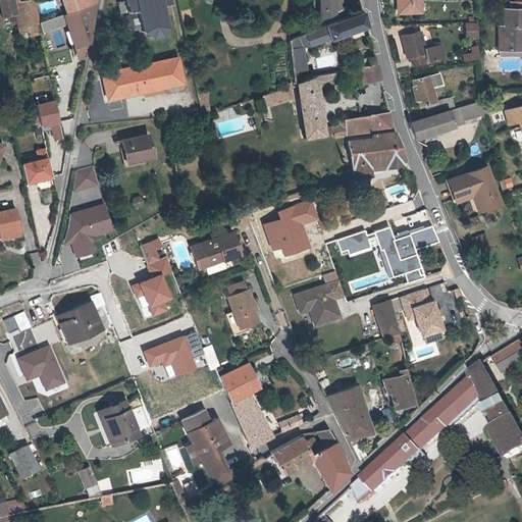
[(15,10),(12,0),(0,0),(0,5),(1,13),(15,10)]
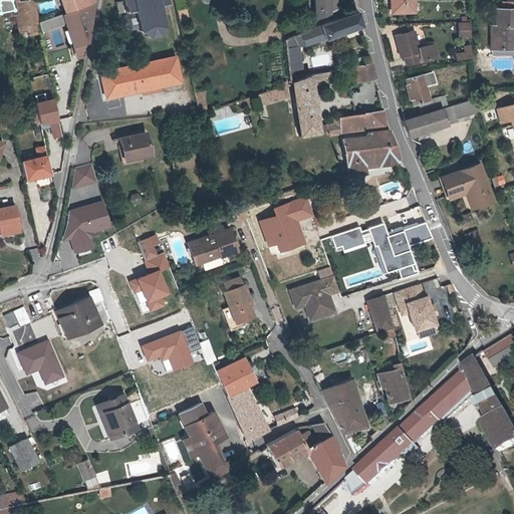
[(12,0),(15,10),(20,31),(29,29),(30,34),(40,32),(33,0),(20,0),(19,0),(12,0)]
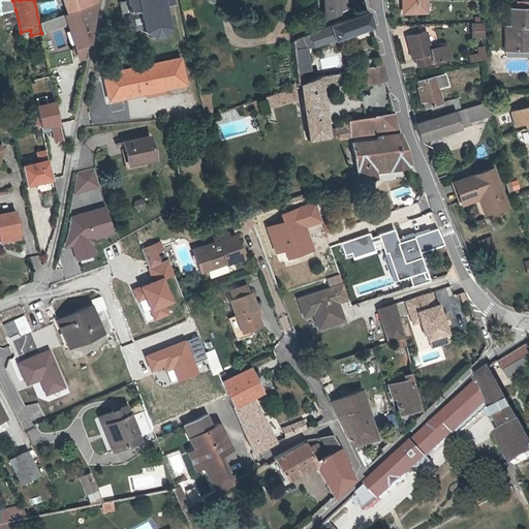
[(63,0),(67,12),(97,3),(97,0),(63,0)]
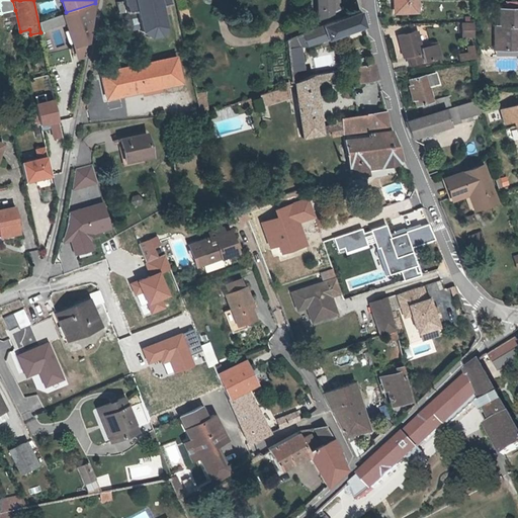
[(121,0),(116,2),(118,12),(116,12),(118,20),(124,19),(126,25),(130,28),(139,27),(139,30),(148,35),(158,33),(163,23),(161,14),(170,12),(168,4),(169,3),(167,0),(121,0)]
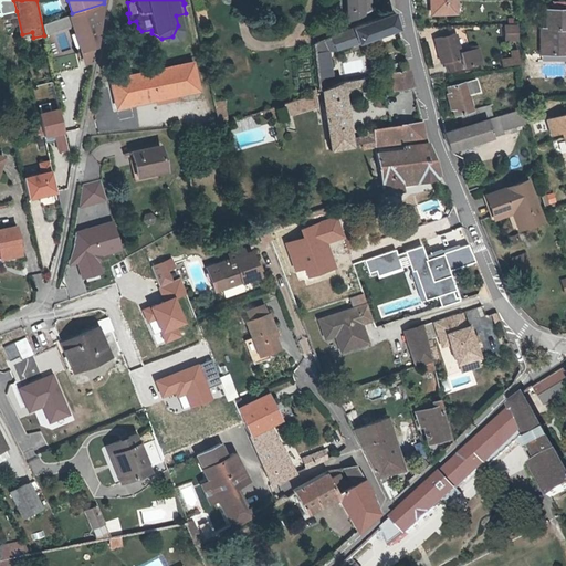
[(346,0),(348,19),(370,10),(369,0),(346,0)]
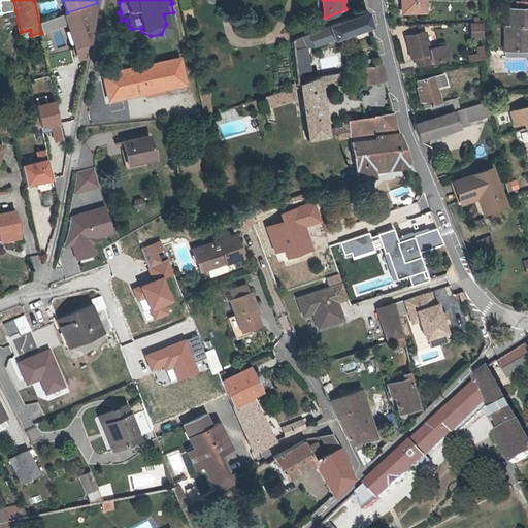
[(403,0),(404,11),(424,10),(424,3),(426,3),(426,0),(403,0)]
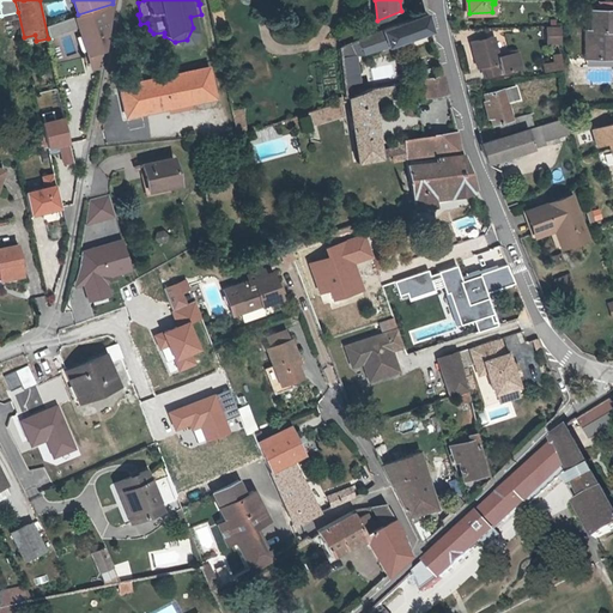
[(113,4),(78,14),(73,16),(91,70),(98,70),(113,4)]
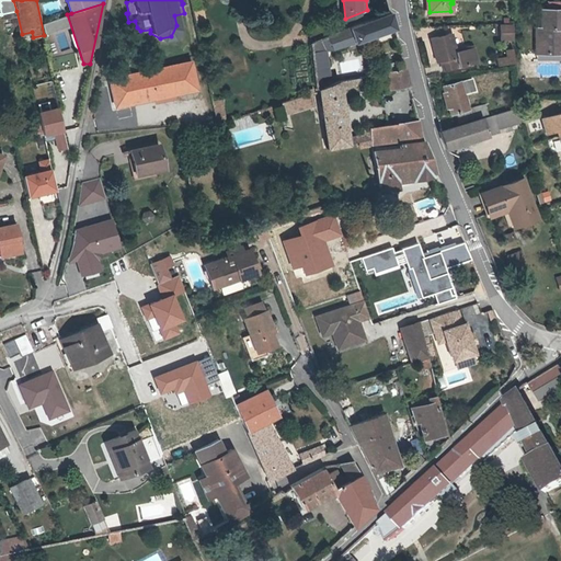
[(206,22),(204,8),(193,11),(196,24),(206,22)]
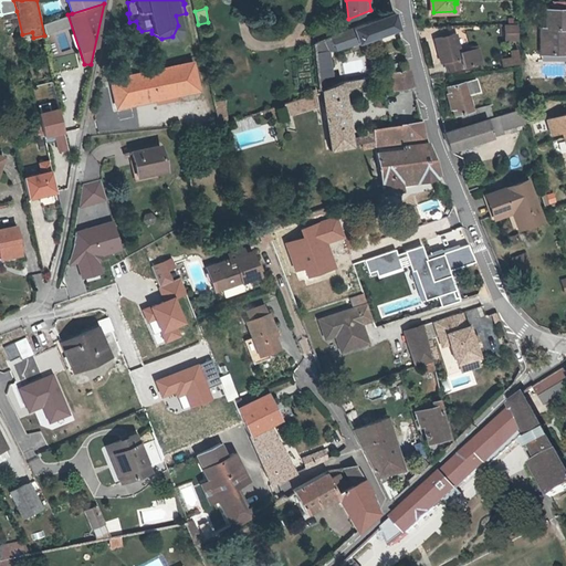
[(548,54),(563,55),(565,54),(565,45),(565,10),(547,11),(546,29),(541,29),(541,54),(548,54)]
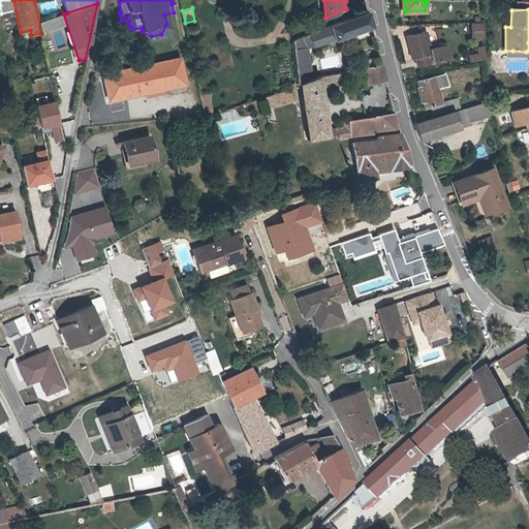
[(293,38),(298,71),(302,71),(311,69),(307,47),(335,38),(372,25),(369,10),(293,38)]
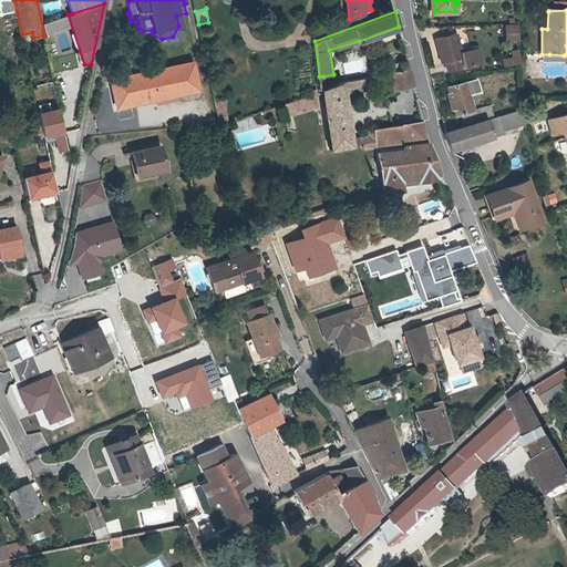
[(508,38),(519,38),(518,23),(507,23),(508,38)]
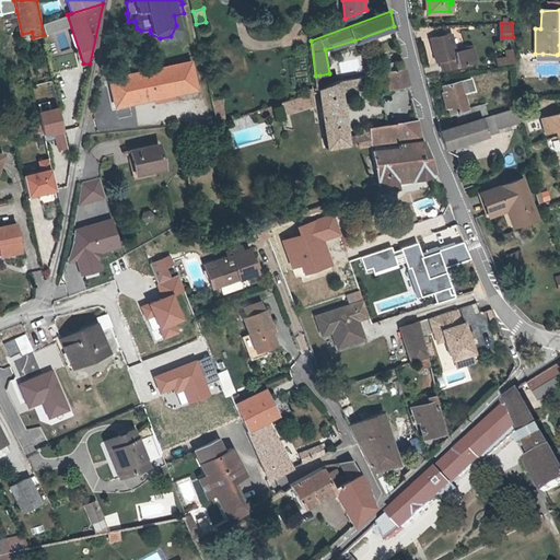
[(431,38),(438,60),(441,60),(443,70),(457,66),(458,67),(479,61),(476,46),(456,51),(452,33),(445,35),(445,33),(439,34),(439,36),(431,38)]
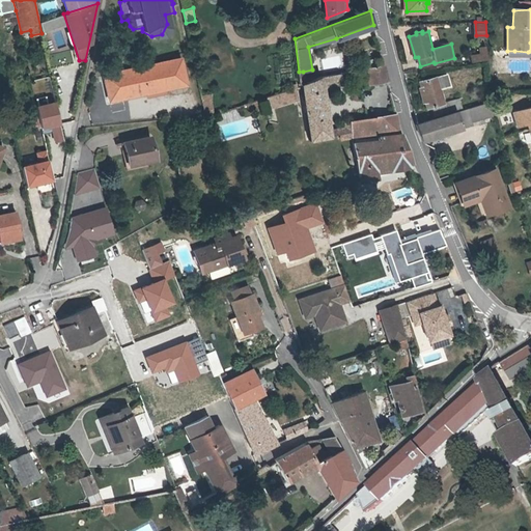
[(470,61),(487,60),(486,45),(478,46),(478,53),(470,53),(470,61)]
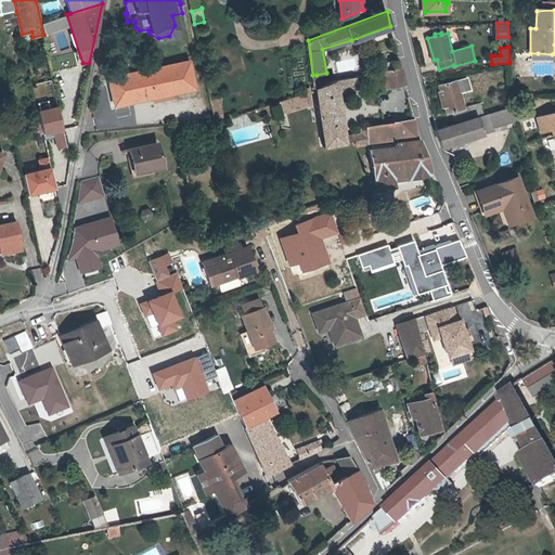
[(387,69),(401,67),(399,60),(386,62),(387,69)]
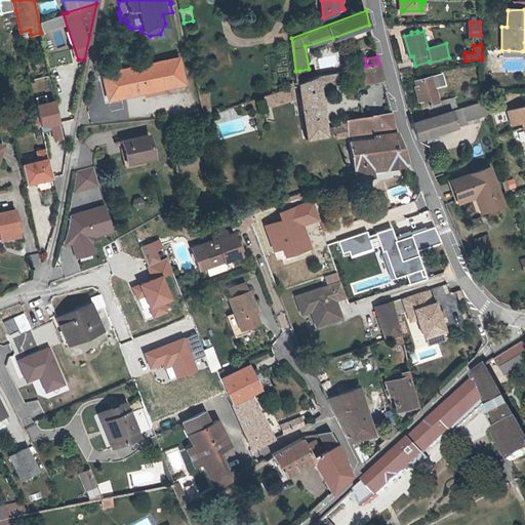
[(185,82),(179,57),(103,74),(109,99),(185,82)]
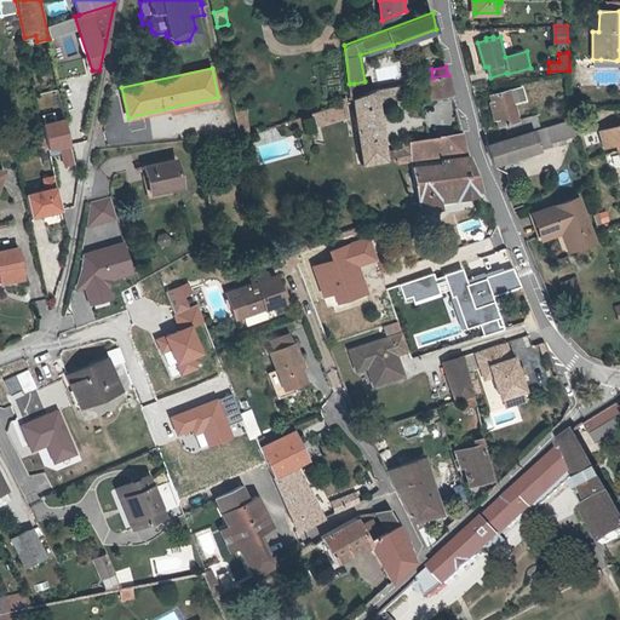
[(448,75),(432,78),(429,79),(431,97),(452,92),(448,75)]
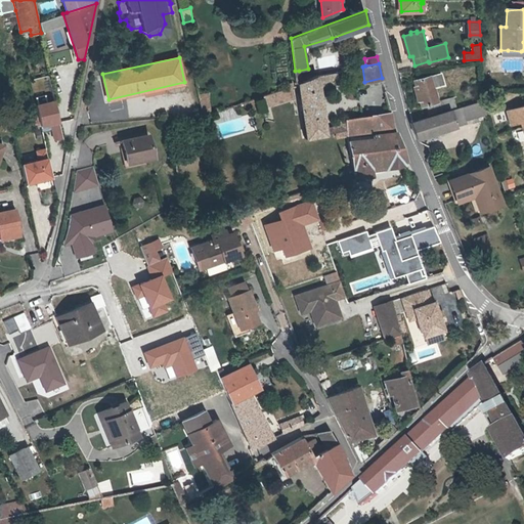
[(337,72),(317,76),(318,86),(338,82),(337,77),(337,72)]
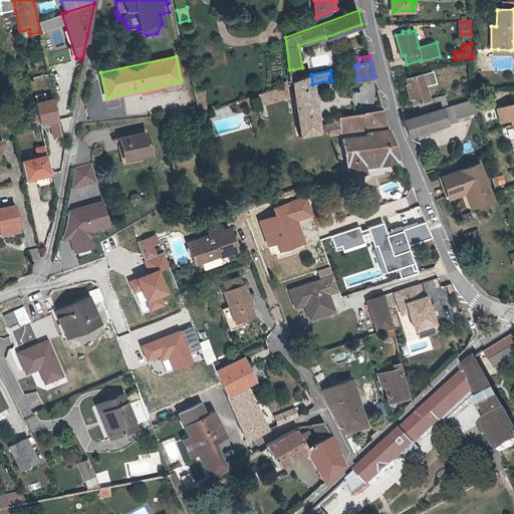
[(407,78),(414,103),(418,102),(421,111),(438,106),(435,97),(430,99),(426,85),(437,82),(434,71),(407,78)]
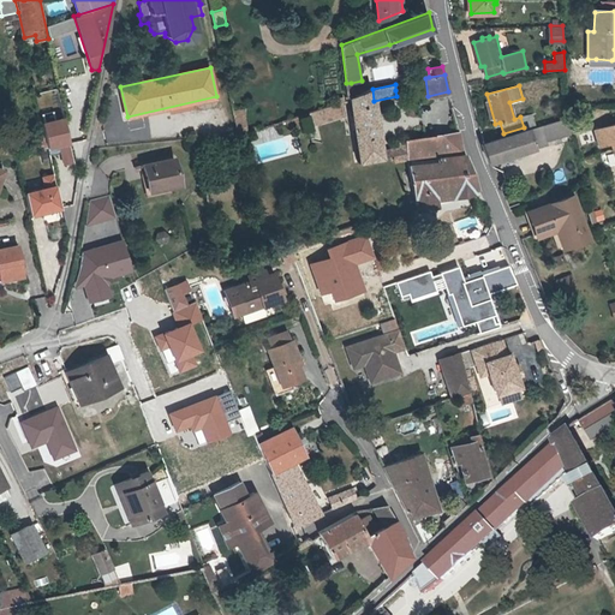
[(382,157),(381,149),(374,101),(372,89),(351,96),(352,100),(360,162),(382,157)]
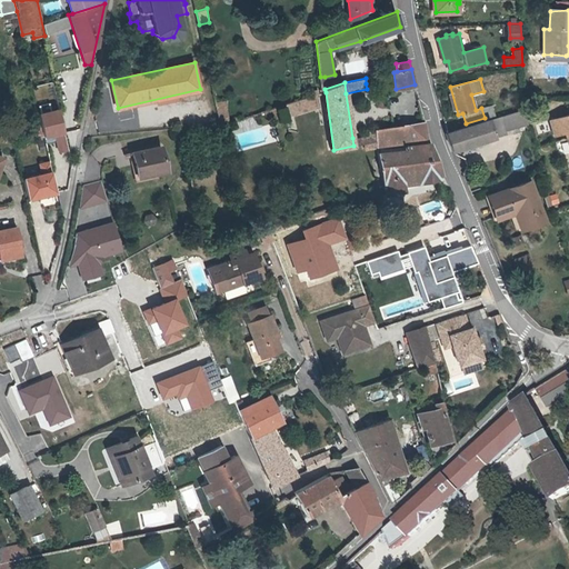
[(291,117),(321,108),(317,93),(287,101),(291,117)]
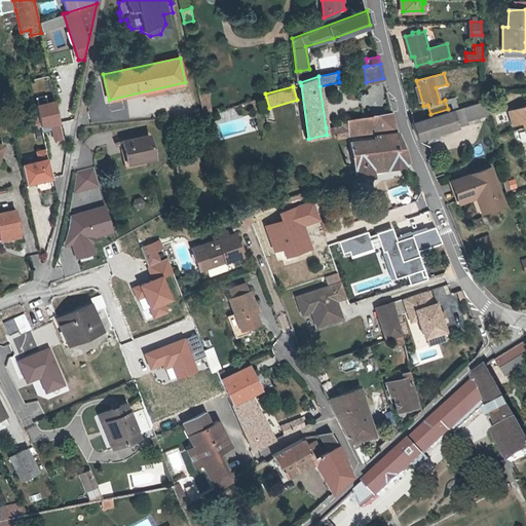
[(208,92),(199,95),(204,116),(213,114),(208,92)]
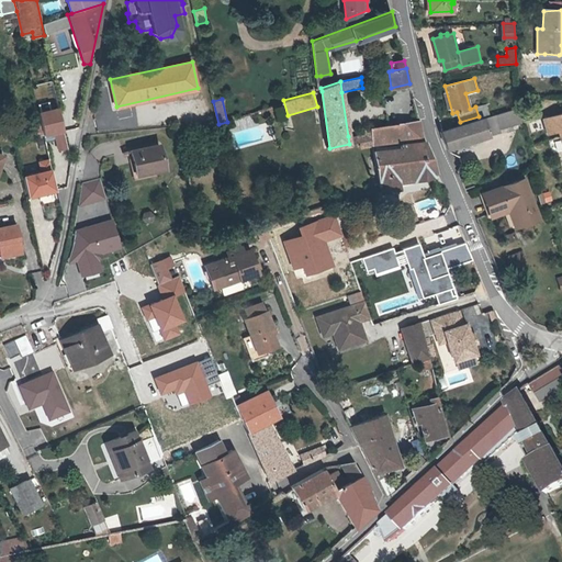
[(57,108),(37,112),(42,133),(54,131),(55,137),(57,150),(66,148),(57,108)]
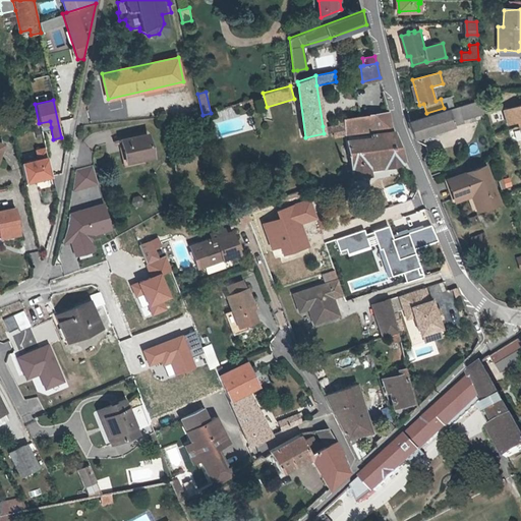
[(482,100),(410,123),(414,137),(451,125),(451,126),(486,115),(482,100)]
